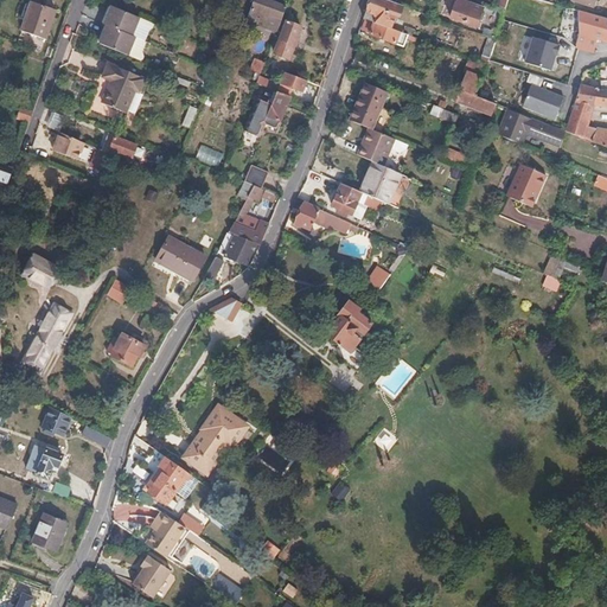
[(276,30),(280,21),(285,8),(264,0),(254,0),(247,21),(276,32),(276,30)]
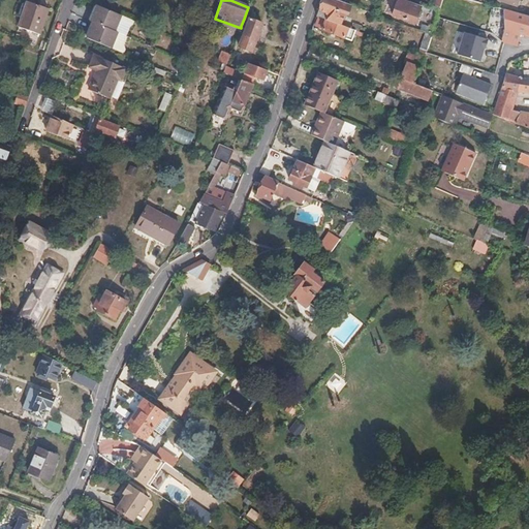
[(322,0),(316,17),(325,21),(342,27),(344,20),(345,21),(351,5),(336,0),(322,0)]
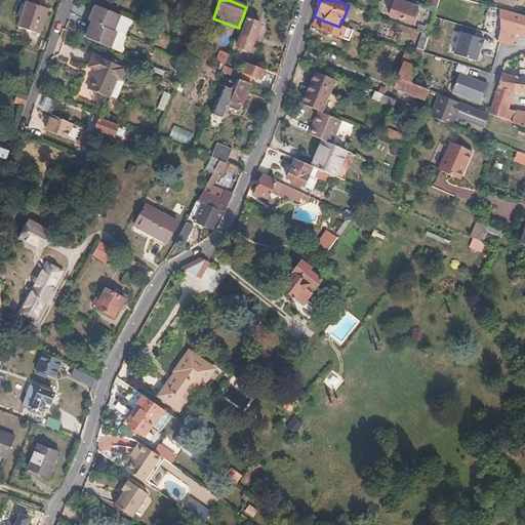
[(413,6),(415,1),(410,0),(395,0),(390,15),(413,23),(418,8),(413,6)]
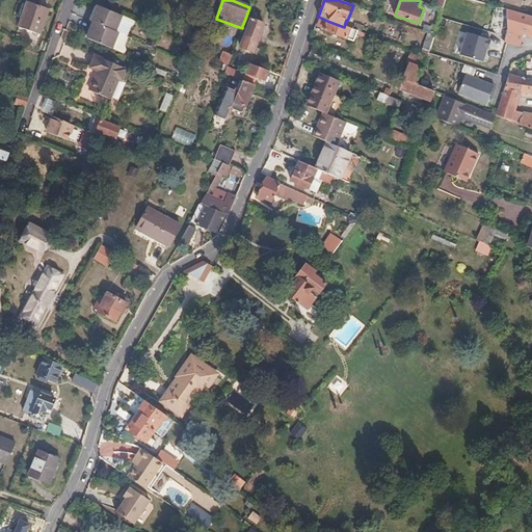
[(47,9),(26,2),(17,26),(40,33),(47,9)]
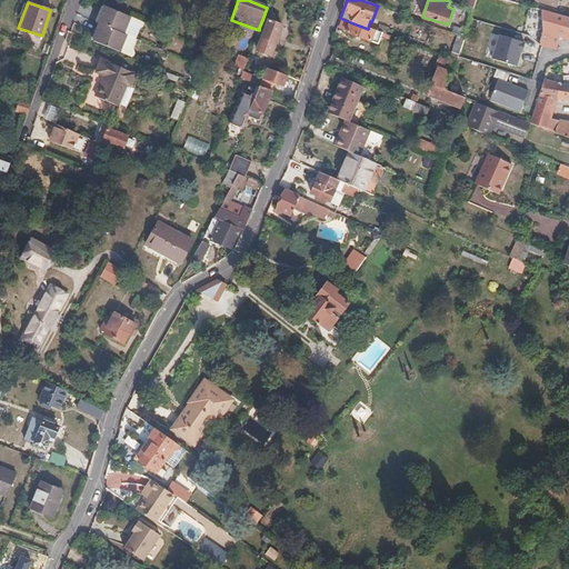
[(102,6),(96,23),(99,25),(122,35),(129,18),(102,6)]
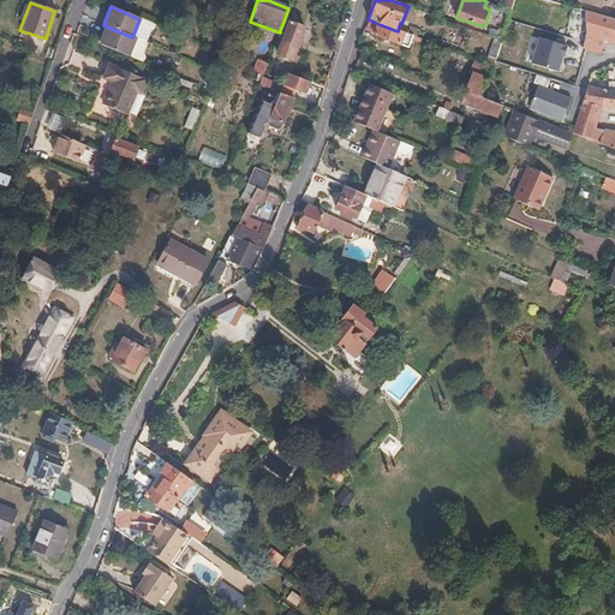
[(602,54),(605,41),(614,43),(614,21),(586,13),(587,37),(584,49),(602,54)]
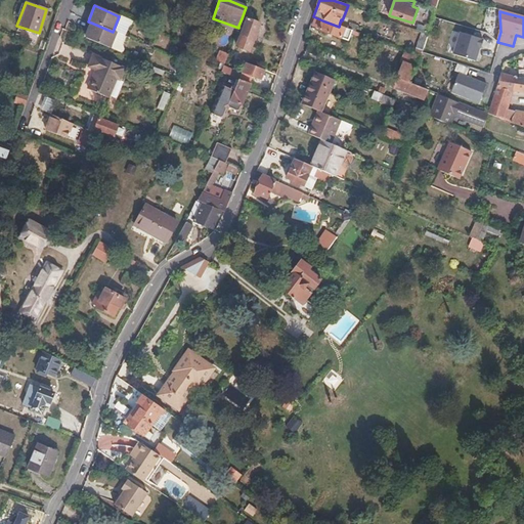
[(259,25),(242,18),(238,26),(244,28),(236,48),(249,52),(259,25)]
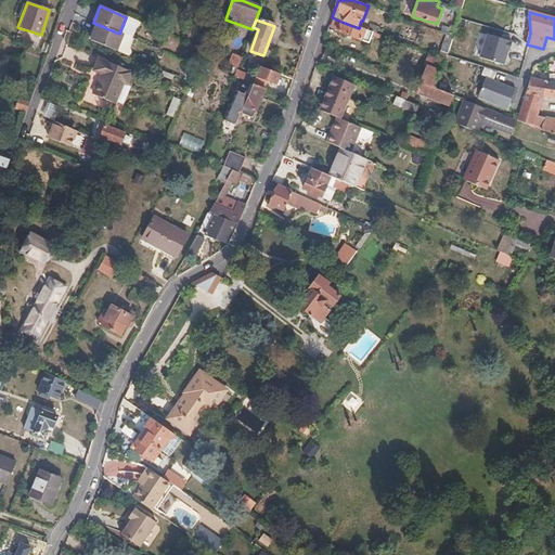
[(368,44),(372,33),(359,28),(341,22),(337,31),(368,44)]
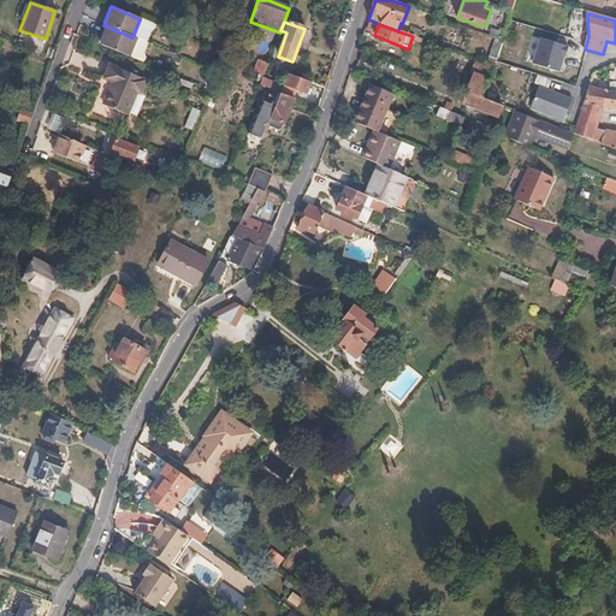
[(129,58),(137,39),(132,37),(107,27),(100,45),(129,58)]
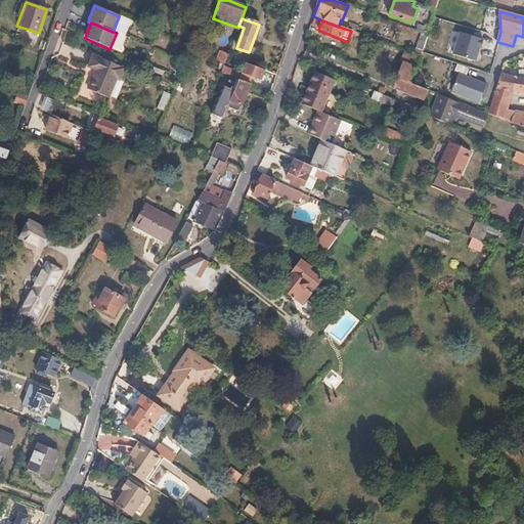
[(422,57),(423,54),(428,36),(422,34),(416,55),(422,57)]
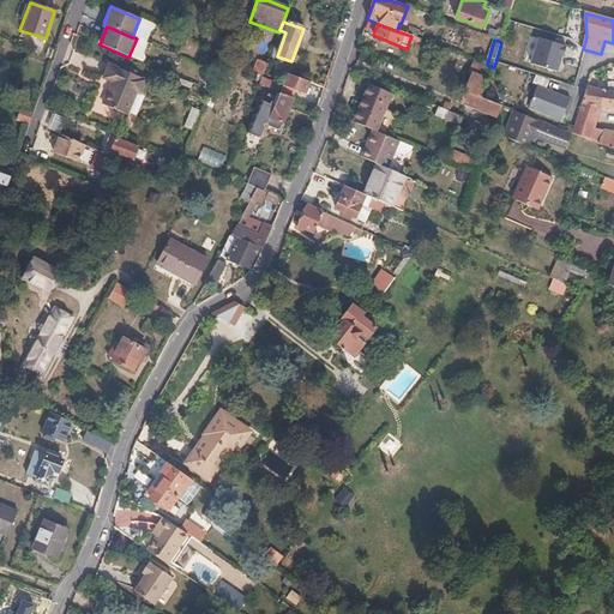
[(559,56),(564,58),(566,48),(539,40),(531,66),(558,73),(560,62),(558,61),(559,56)]
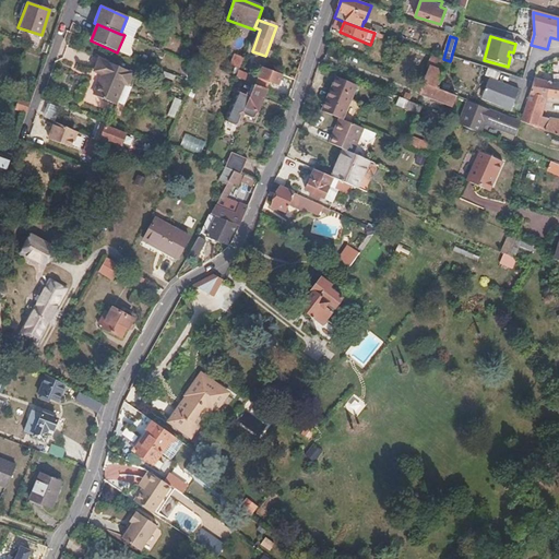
[(341,52),(329,47),(326,55),(337,60),(341,52)]
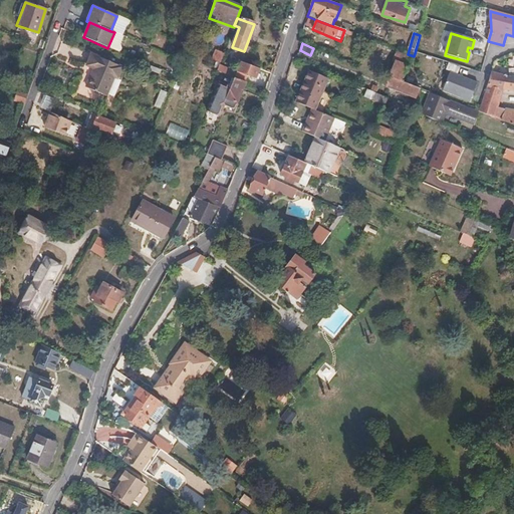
[(88,78),(108,87),(113,75),(117,76),(122,65),(90,51),(85,63),(93,66),(88,78)]
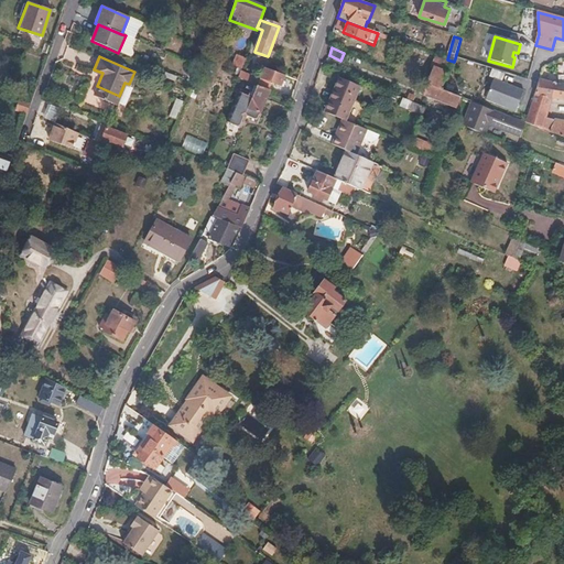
[(280,86),(284,75),(264,68),(261,77),(280,86)]
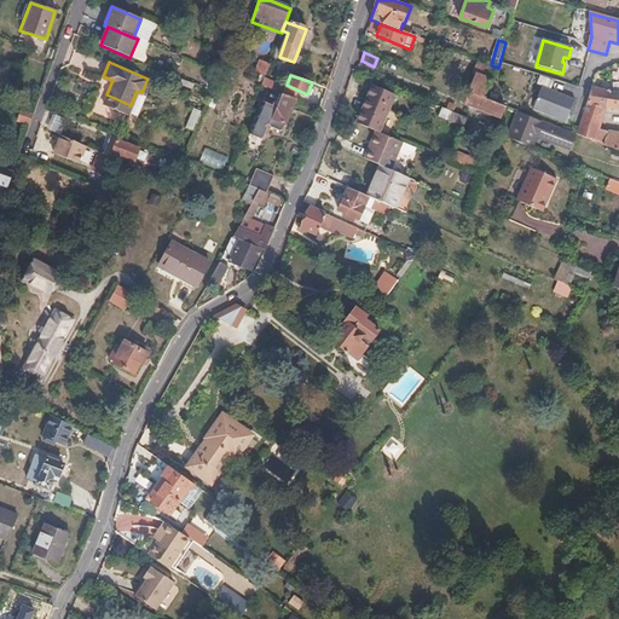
[(261,86),(283,94),(287,85),(265,76),(261,86)]
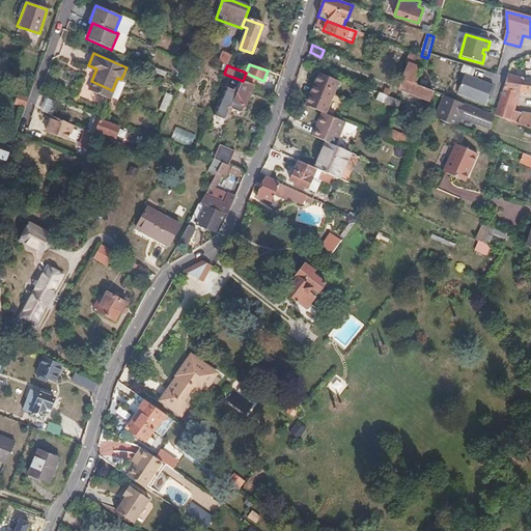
[(430,100),(434,93),(435,92),(418,86),(415,85),(421,71),(410,66),(401,88),(430,100)]
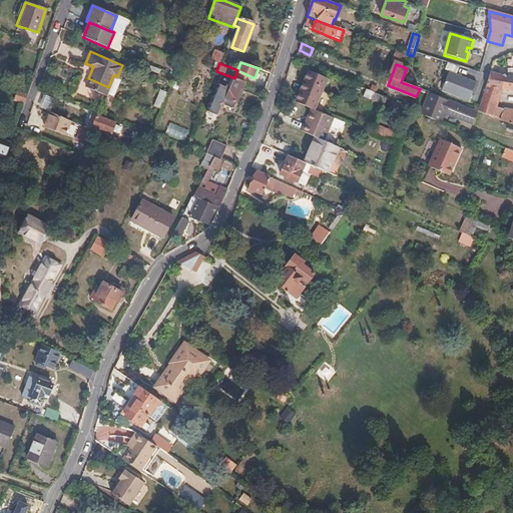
[(491,73),(490,76),(484,95),(498,99),(500,90),(512,93),(512,69),(509,70),(509,77),(491,73)]
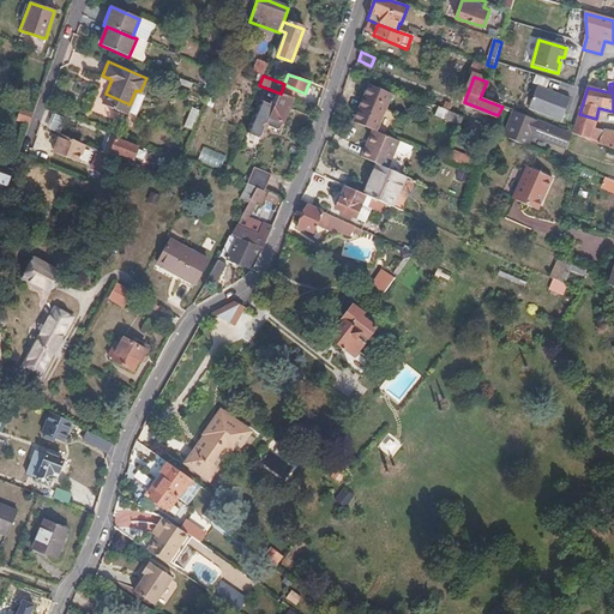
[(281,94),(259,85),(254,97),(263,101),(248,132),(262,138),(266,125),(280,131),(294,98),(281,94)]
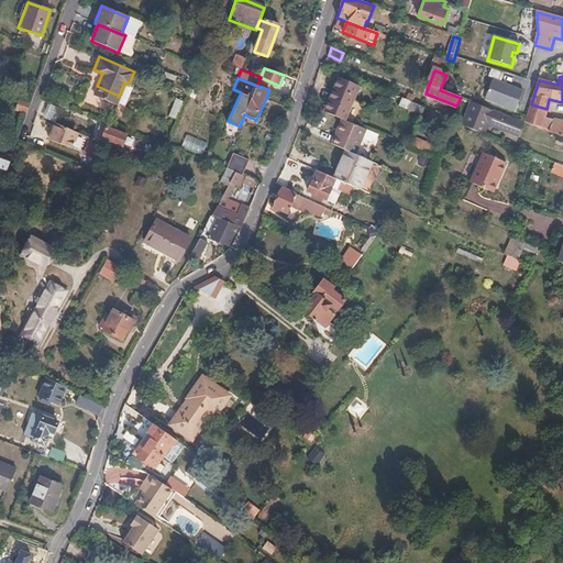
[(344,120),(359,86),(340,78),(326,112),(344,120)]
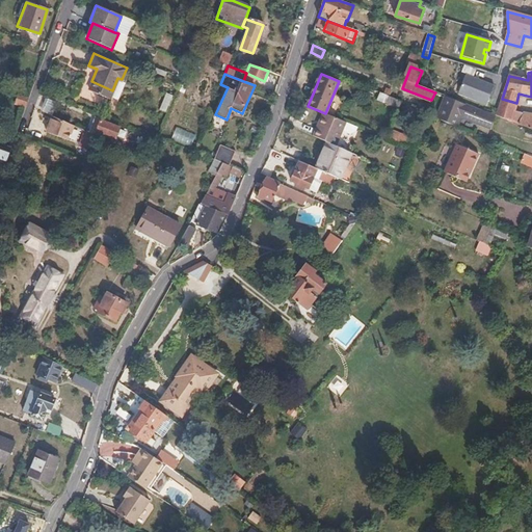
[(458,96),(487,105),(495,85),(466,76),(458,96)]
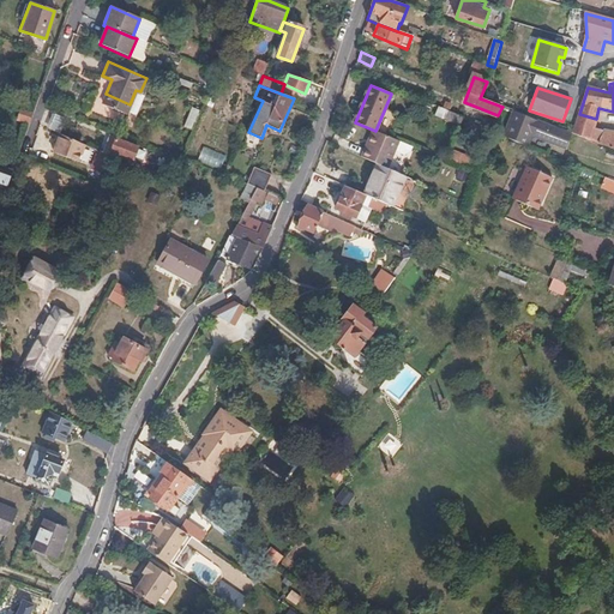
[(127,112),(130,104),(106,94),(102,102),(127,112)]
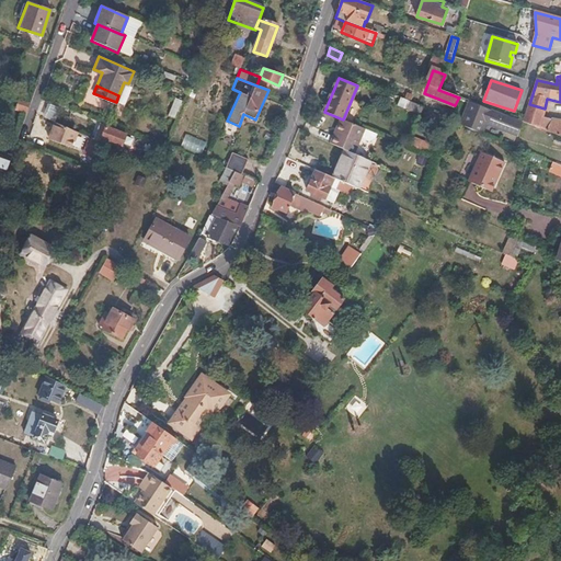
[(172,95),(156,88),(150,100),(168,107),(172,95)]
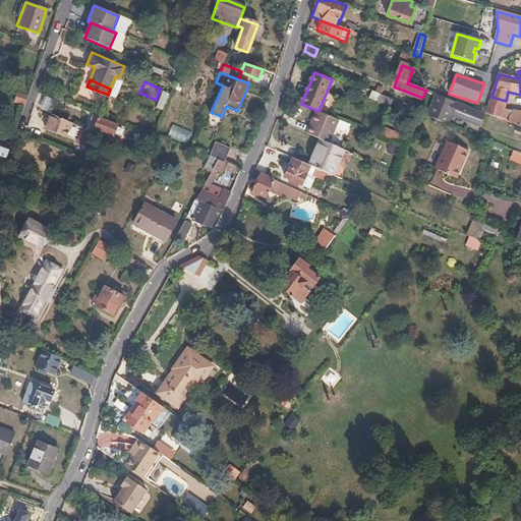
[(391,107),(393,100),(371,91),(368,98),(391,107)]
